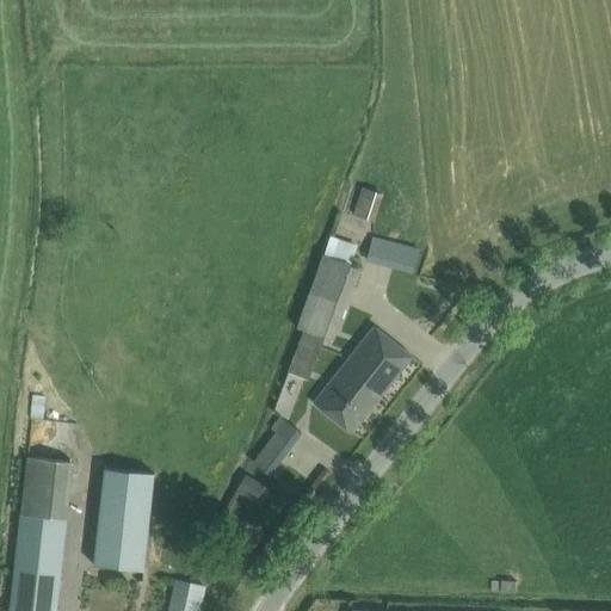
[(362,187),(353,213),(374,220),(383,195),(362,187)]
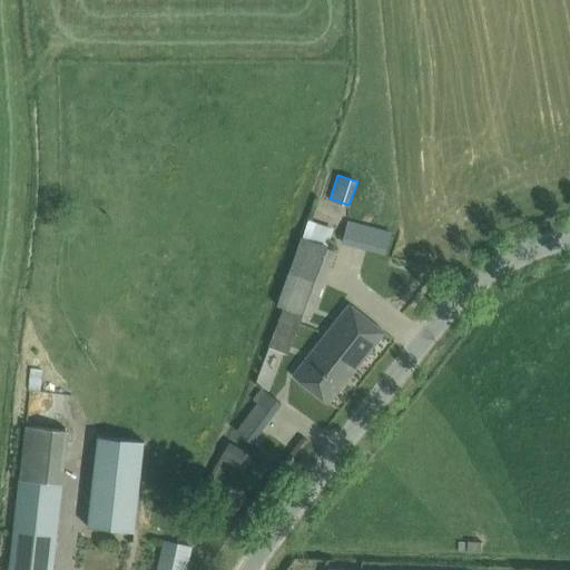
[(347,222),(342,242),(385,253),(391,233),(347,222)]
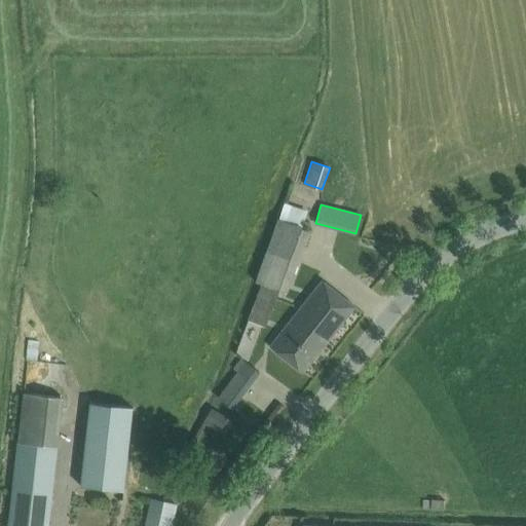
[(249,316),(270,325),(275,311),(278,311),(309,230),(280,220),(256,285),(260,287),(249,316)]
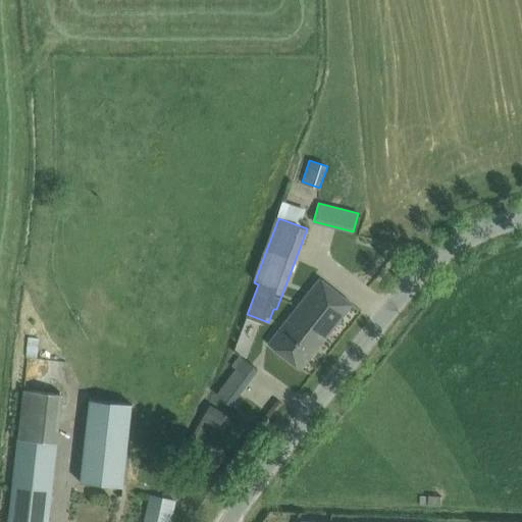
[(320,278),(268,345),(301,370),(352,304),(320,278)]
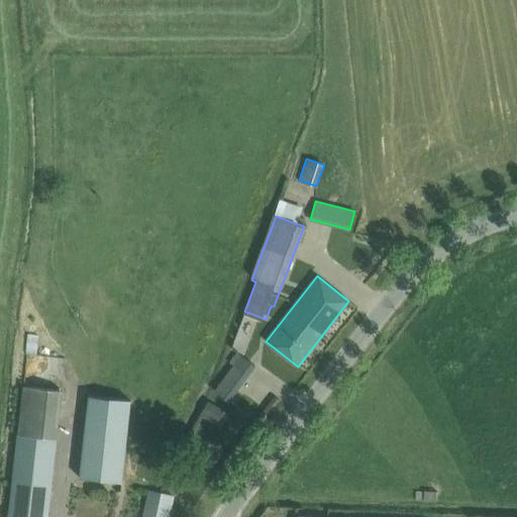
[(238,353),(215,392),(228,402),(254,366),(238,353)]
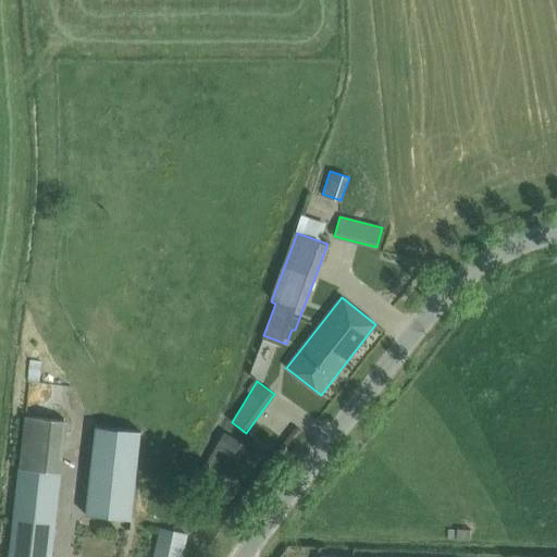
[(52,556),(67,421),(26,417),(9,556),(52,556)]
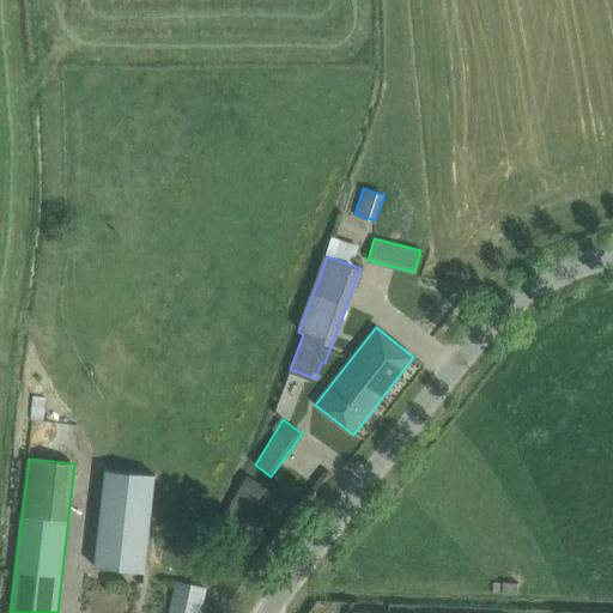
[(145,572),(152,502),(156,475),(105,469),(95,568),(138,572),(145,572)]
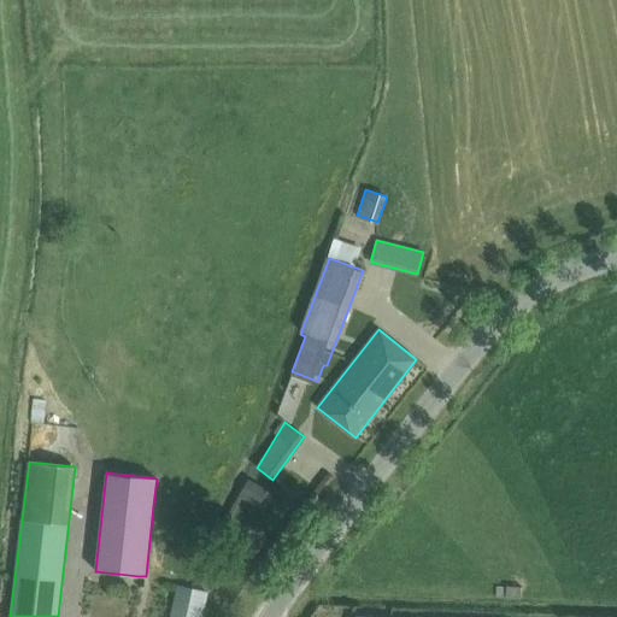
[(248,479),(238,497),(254,506),(265,489),(248,479)]
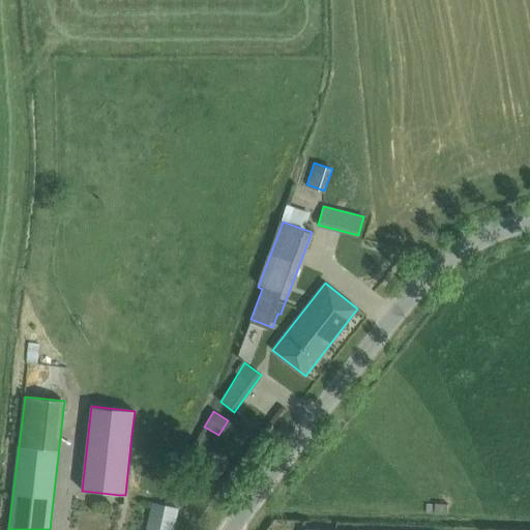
[(153,503),(147,529),(172,529),(177,508),(153,503)]
